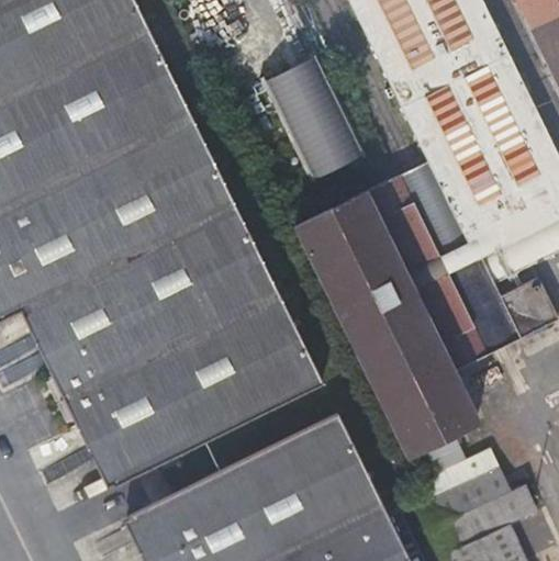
[(54,380),(71,416),(288,311),(134,0),(0,0),(0,322),(26,310),(59,378),(54,380)]
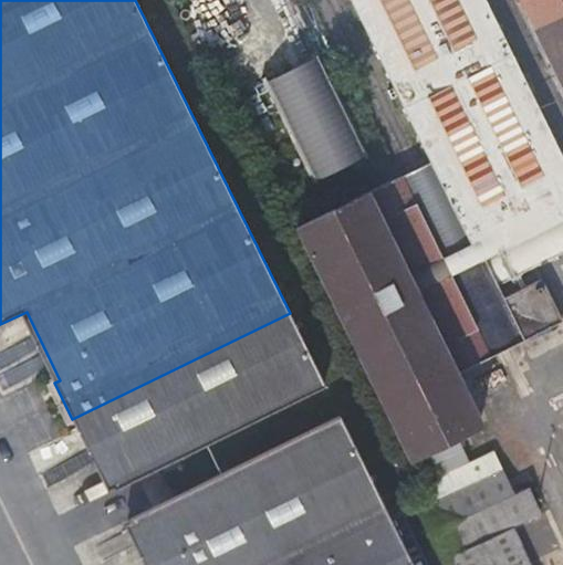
[(379,188),(299,227),(412,459),(483,425),(458,373),(511,347),(562,322),(562,314),(544,280),(507,299),(500,285),(562,254),(562,155),(487,0),(354,0),(434,161),(420,168),(399,178),(379,188)]
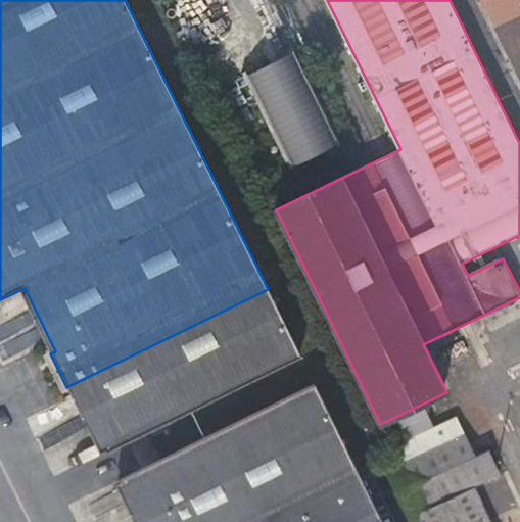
[(519,0),(485,0),(519,70),(519,0)]
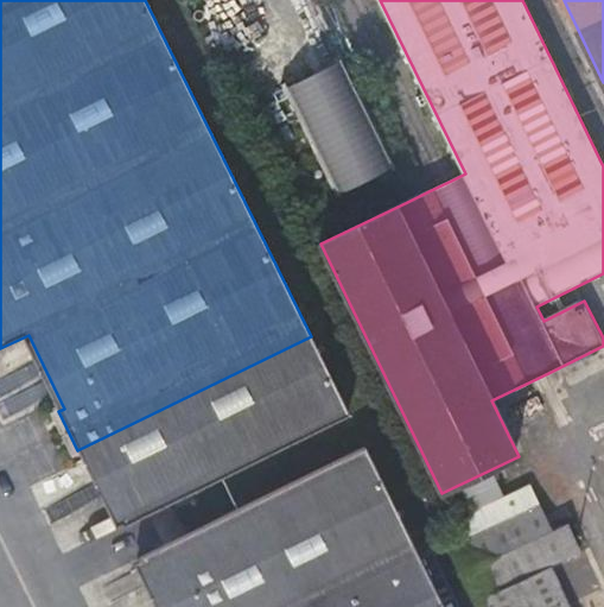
[(334,196),(392,170),(343,59),(285,84),(334,196)]
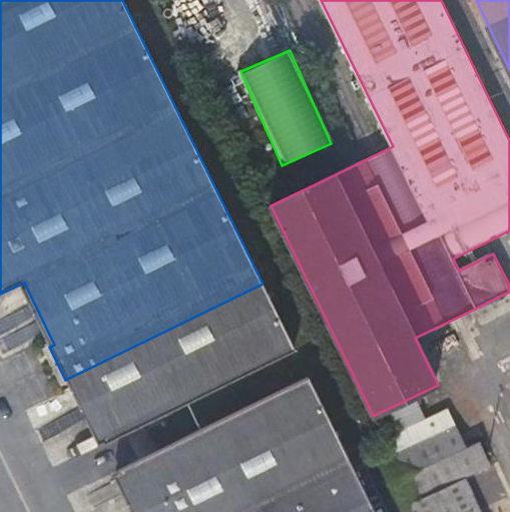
[(295,351),(263,284),(65,380),(67,382),(71,380),(103,444),(295,351)]
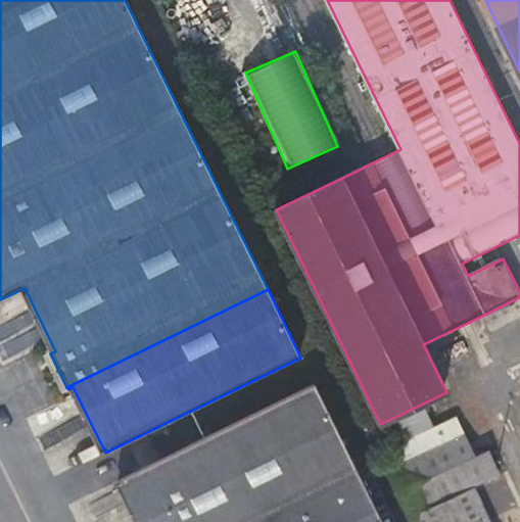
[(382,521),(315,384),(119,480),(139,521),(382,521)]
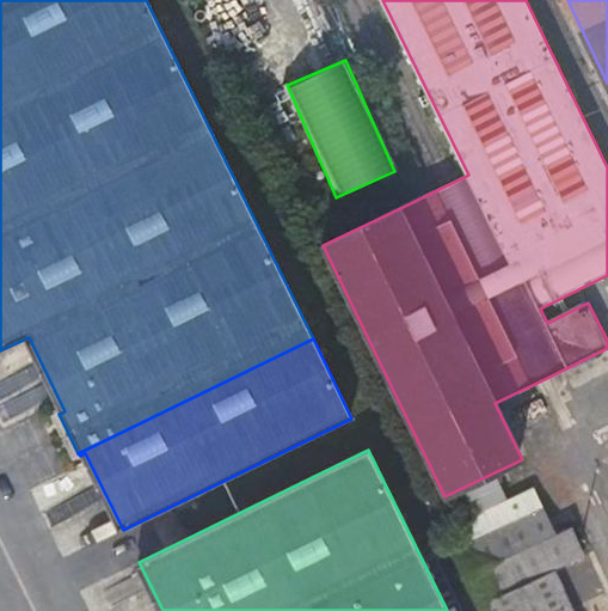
[(575,610),(556,569),(585,555),(571,526),(557,533),(535,488),(450,530),(486,602),(490,599),(496,610),(575,610)]
